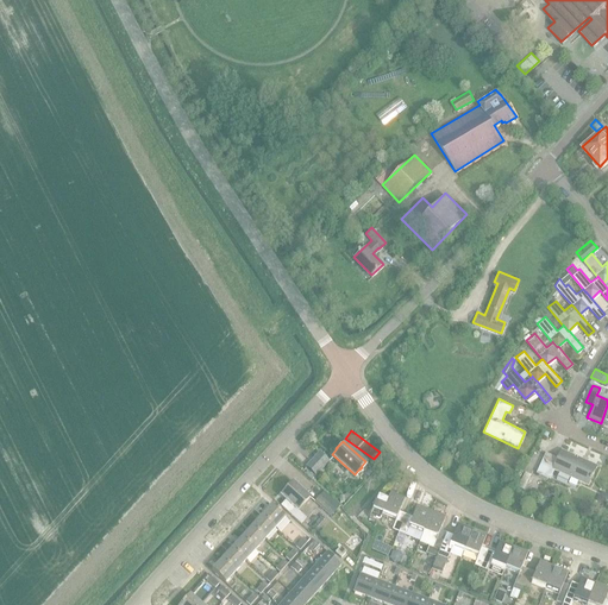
[(588,483),(596,464),(561,448),(557,457),(545,451),(536,471),(550,477),(553,468),(588,483)]
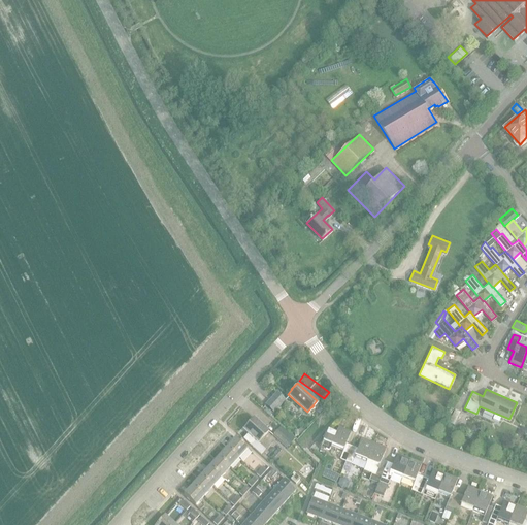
[(264,402),(272,411),(284,398),(275,390),(264,402)]
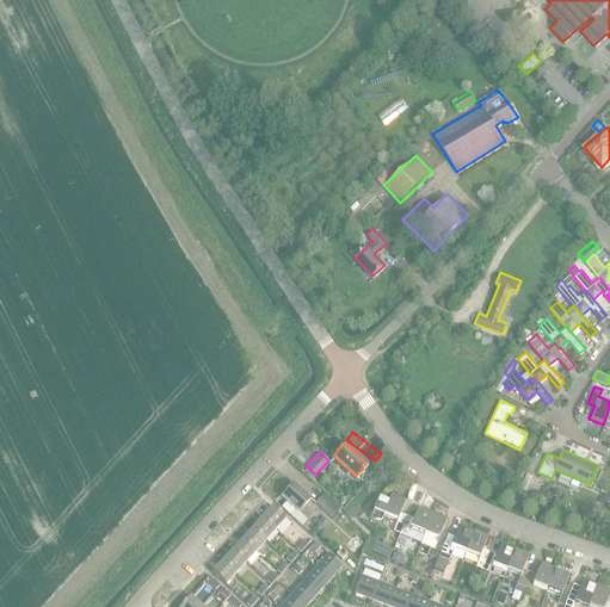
[(293,481),(281,494),(285,499),(279,505),(288,512),(300,524),(306,518),(297,509),(309,496),(293,481)]
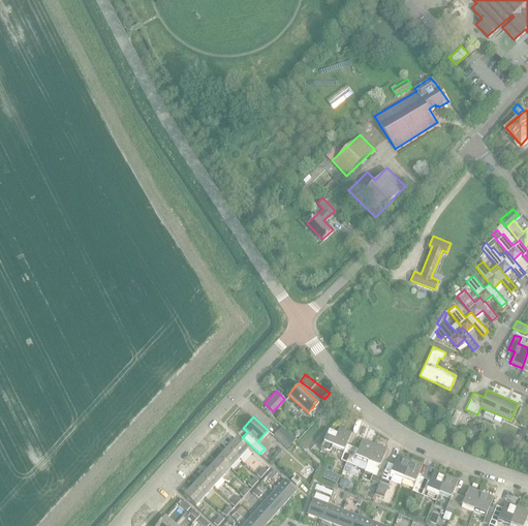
[(272,433),(286,446),(294,438),(280,425),(272,433)]
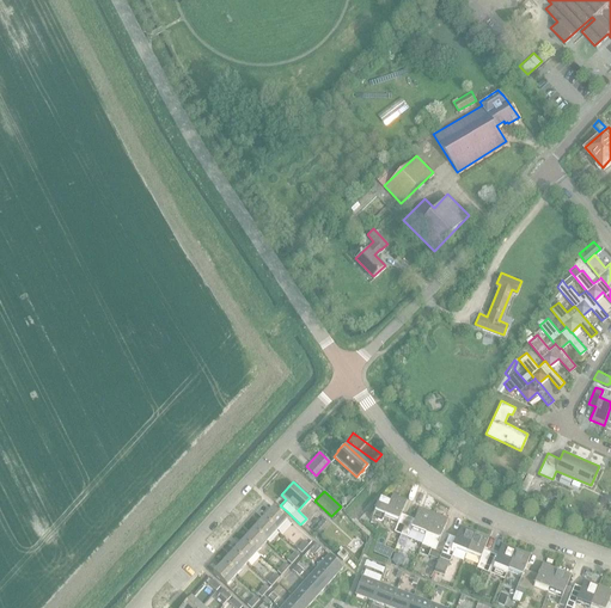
[(340,495),(341,501),(346,501),(352,495),(348,491),(344,495),(340,495)]
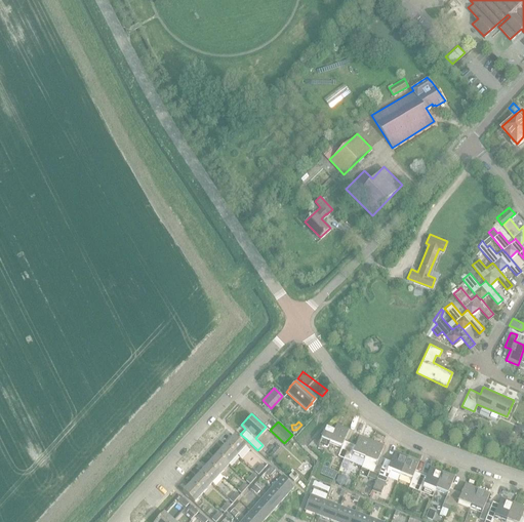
[(343,456),(349,442),(343,439),(348,427),(335,423),(332,429),(324,426),(320,438),(340,446),(336,454),(343,456)]
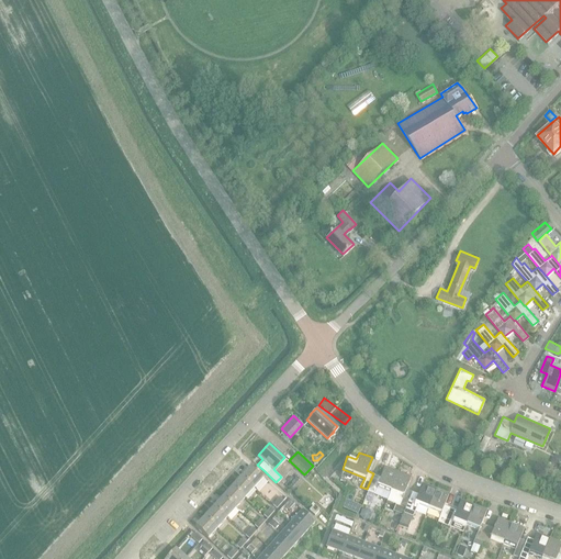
[(560,456),(553,453),(550,460),(558,464),(560,456)]
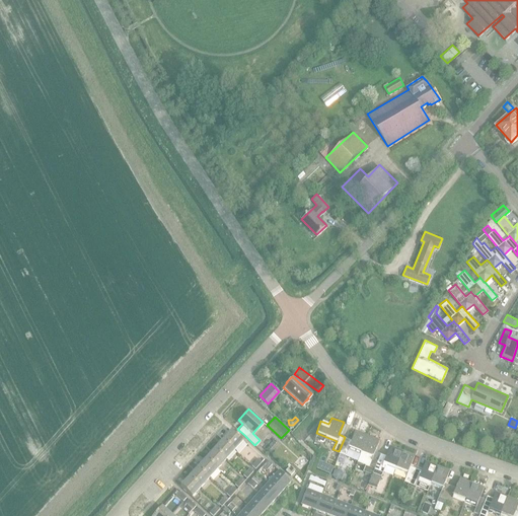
[(222,438),(233,448),(242,439),(230,428),(222,438)]
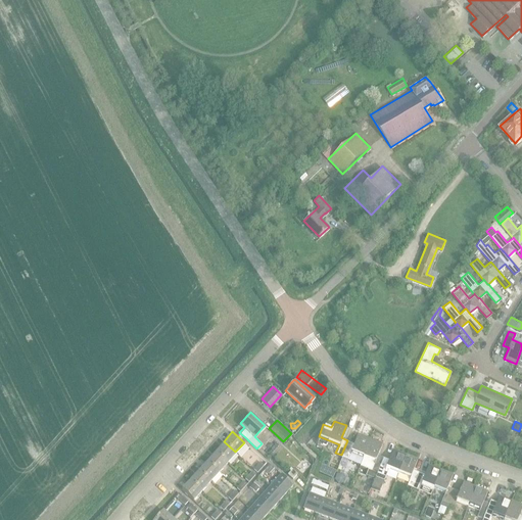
[(347,440),(341,455),(347,457),(359,462),(370,436),(358,431),(353,442),(347,440)]
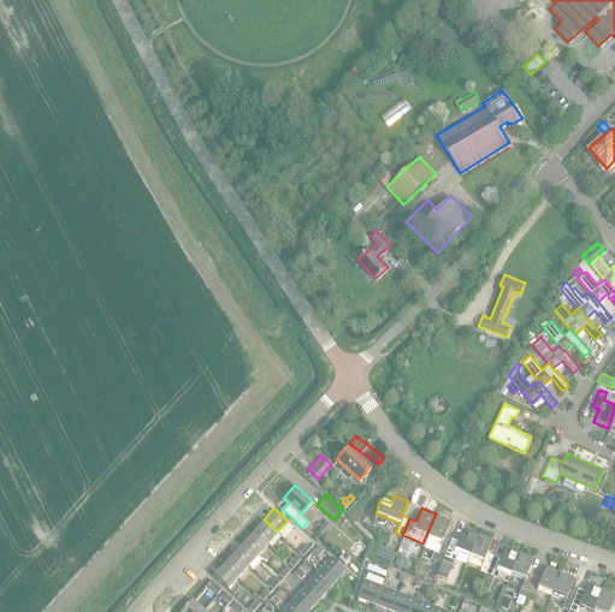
[(423,544),(423,545),(433,550),(443,553),(450,536),(444,534),(450,520),(436,514),(423,544)]
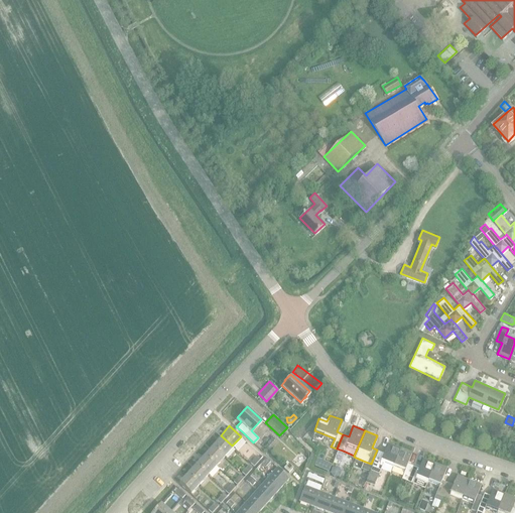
[(224,455),(232,445),(221,435),(212,444),(224,455)]
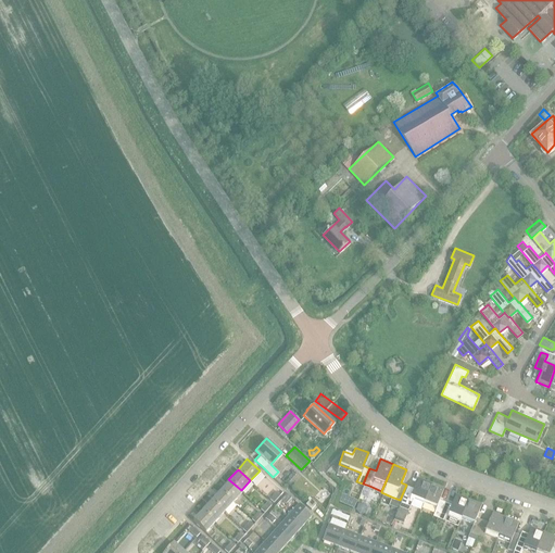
[(423,501),(430,480),(417,476),(413,487),(406,485),(400,500),(398,506),(393,516),(403,519),(412,497),(423,501)]
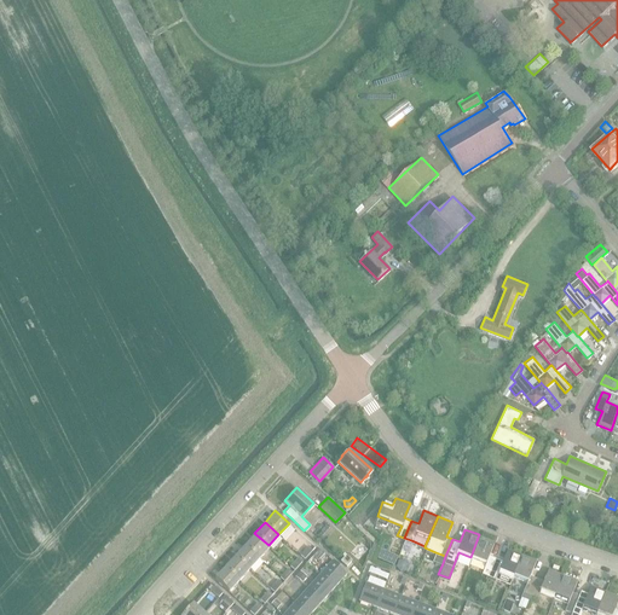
[(258,556),(269,545),(254,533),(244,544),(258,556)]
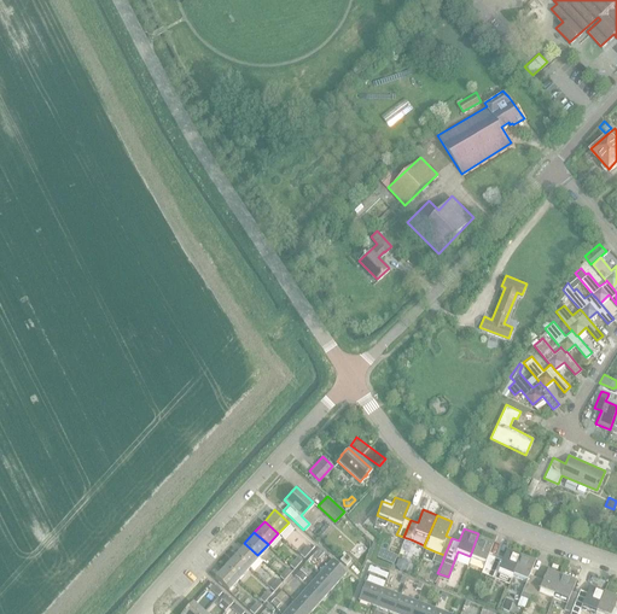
[(487,573),(494,556),(487,554),(493,539),(478,533),(470,556),(483,562),(479,571),(487,573)]
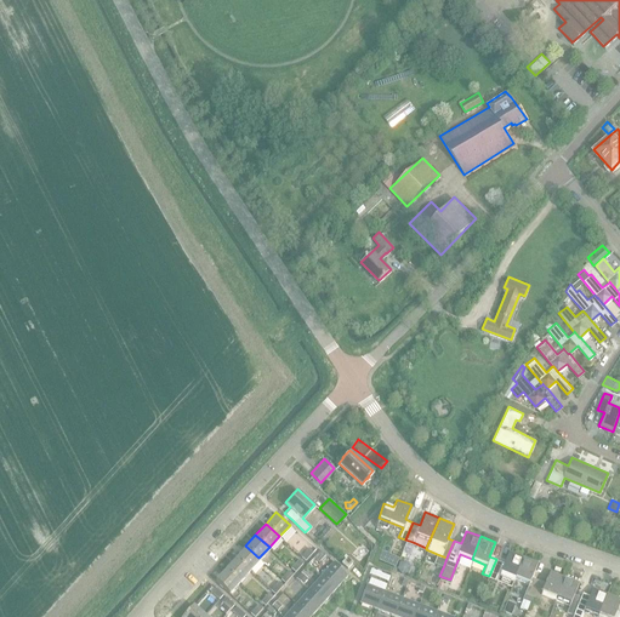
[(249,569),(259,558),(245,546),(235,556),(249,569)]
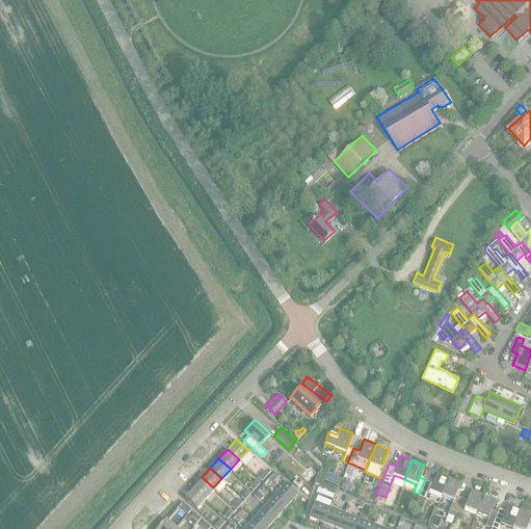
[(257,475),(261,479),(268,471),(263,468),(257,475)]
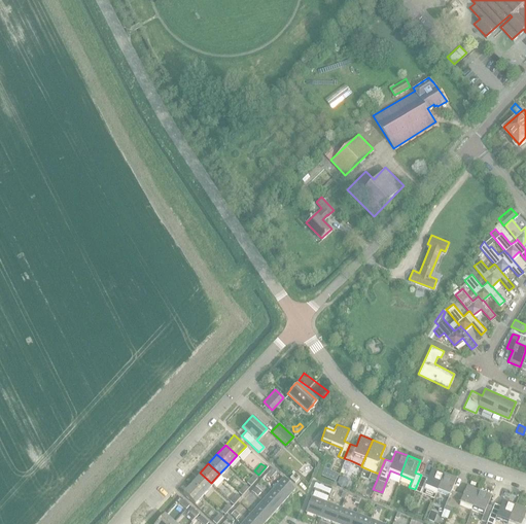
[(271,465),(266,470),(266,472),(270,475),(275,468),(272,465),(271,465)]
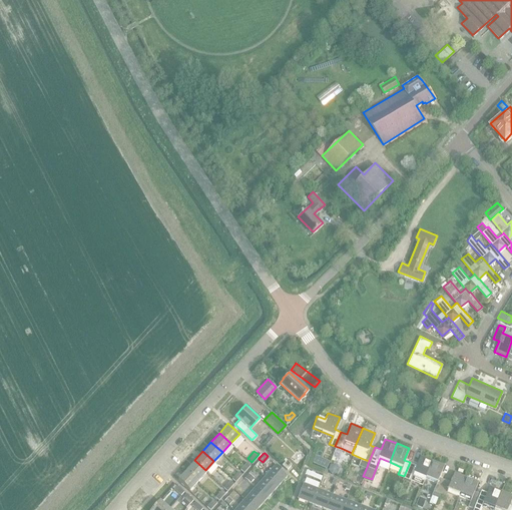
[(410,462),(404,476),(410,479),(421,483),(424,477),(432,458),(420,453),(415,464),(410,462)]
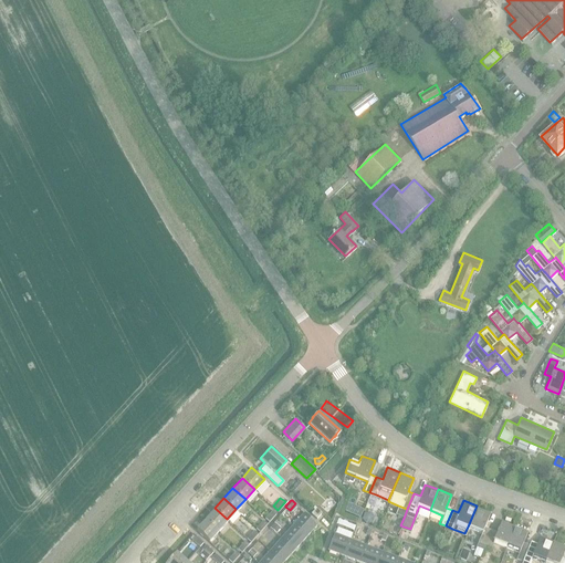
[(175,507),(179,517),(192,511),(188,501),(175,507)]
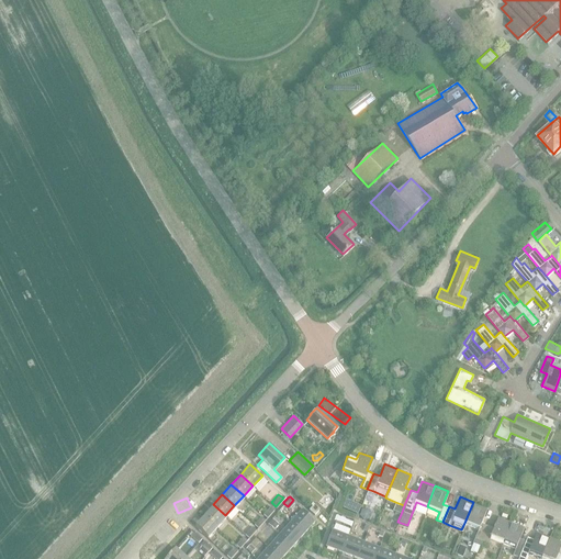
[(404,505),(395,502),(392,509),(402,512),(404,505)]
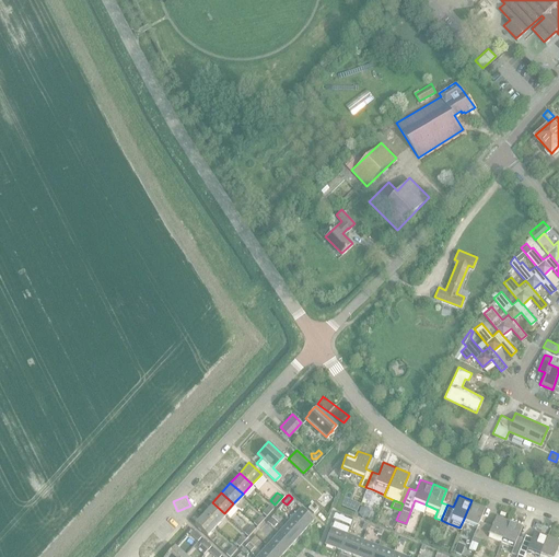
[(472,500),(463,521),(476,526),(468,546),(474,548),(478,538),(485,522),(478,520),(484,506),(472,500)]
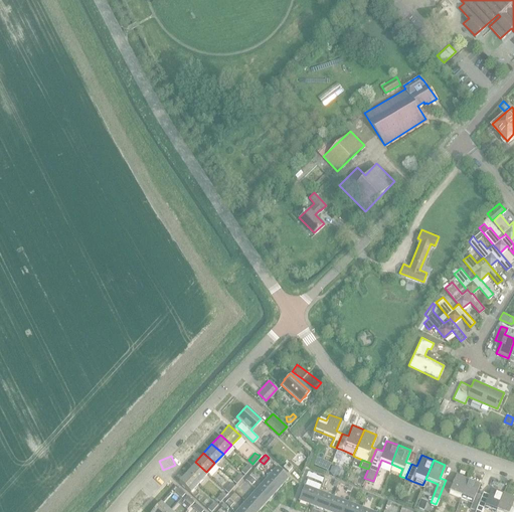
[(282,466),(287,470),(292,465),(287,461),(282,466)]
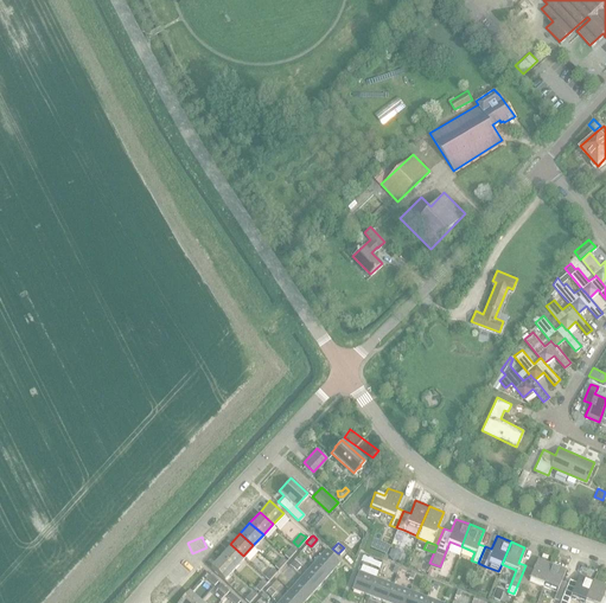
[(234,568),(243,556),(230,544),(219,555),(234,568)]
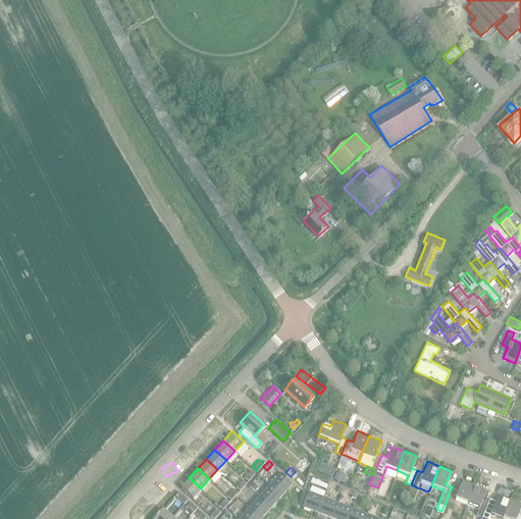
[(244,475),(248,479),(254,472),(250,468),(244,475)]
